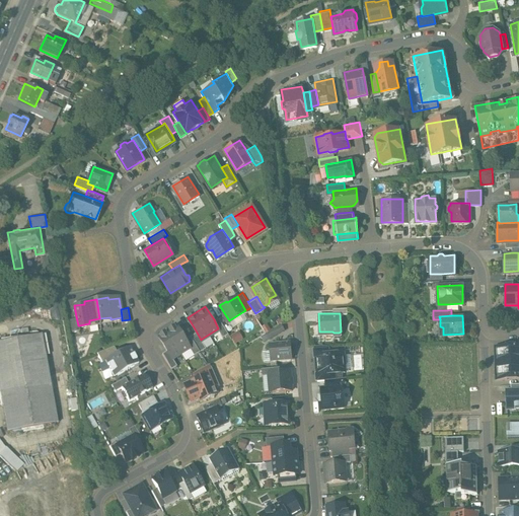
[(76,316),(69,318),(72,329),(79,328),(79,325),(78,325),(76,316)]
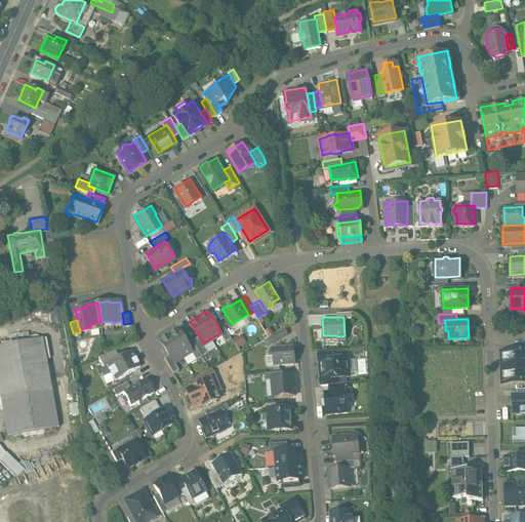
[(231,336),(221,320),(216,323),(220,332),(221,332),(226,339),(231,336)]
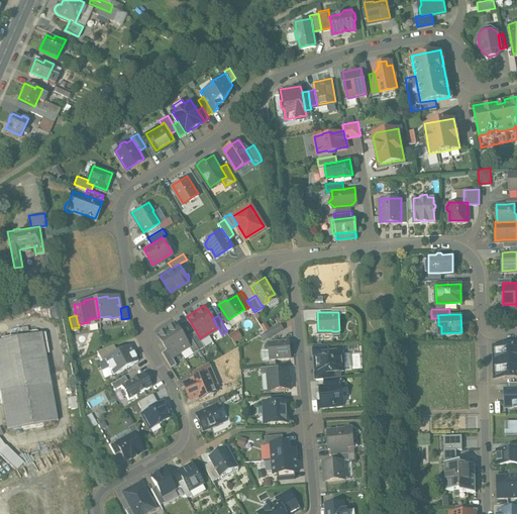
[(176,322),(158,333),(167,347),(172,355),(173,355),(189,344),(190,344),(185,336),(176,322)]
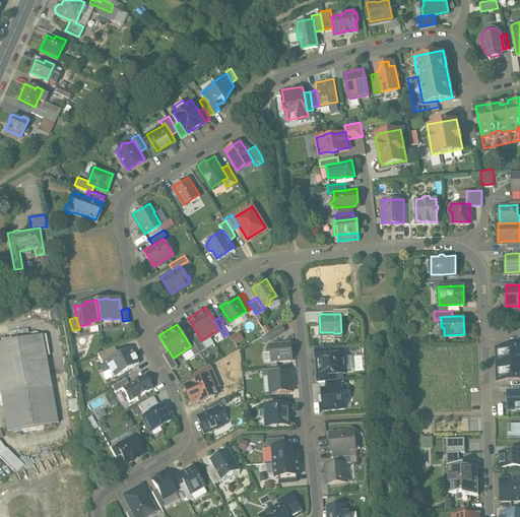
[(237,339),(246,336),(244,329),(235,332),(237,339)]
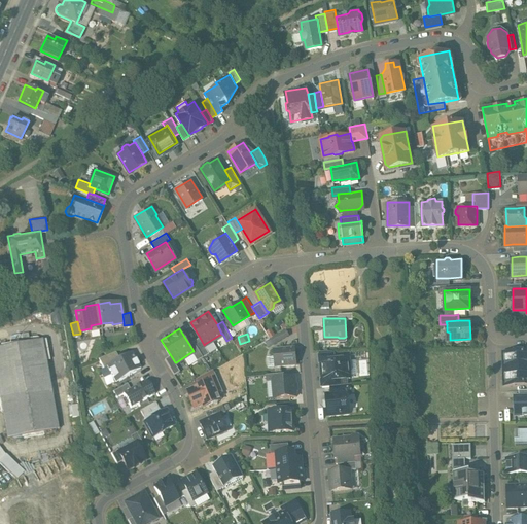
[(204,345),(199,336),(194,340),(203,355),(209,351),(205,344),(204,345)]
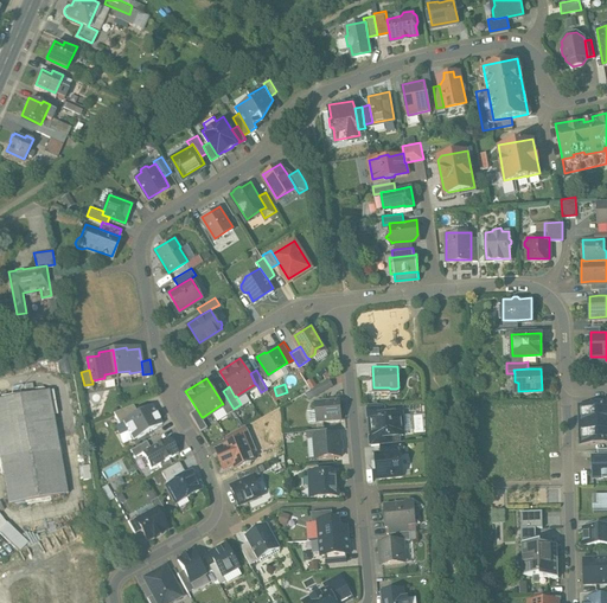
[(49,389),(0,397),(0,456),(0,459),(59,448),(49,389)]
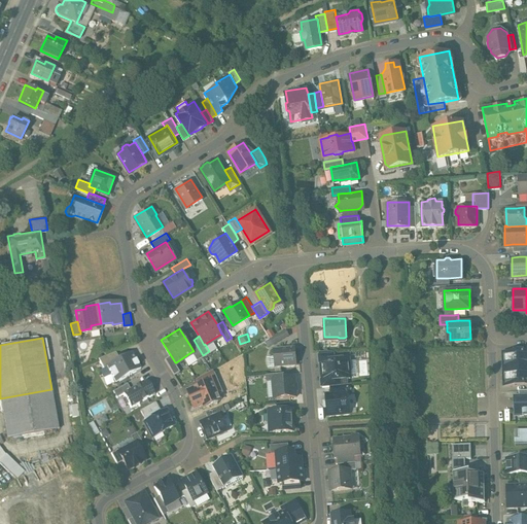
[(203,355),(194,340),(188,343),(194,351),(192,351),(197,358),(203,355)]
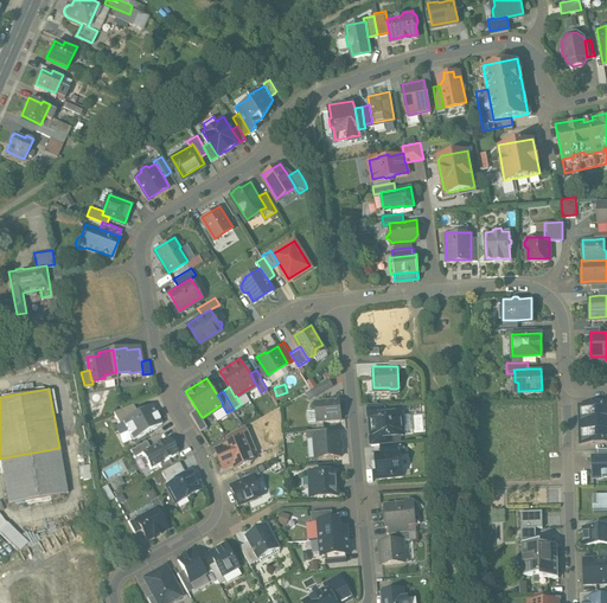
[(339,397),(315,399),(317,418),(340,417),(339,397)]
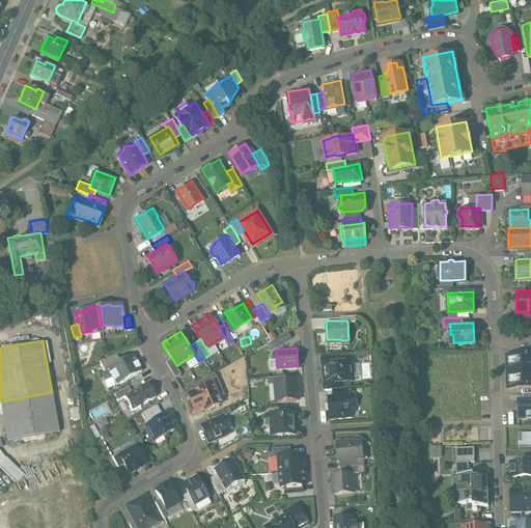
[(335,352),(322,352),(323,363),(324,363),(324,362),(336,361),(335,352)]
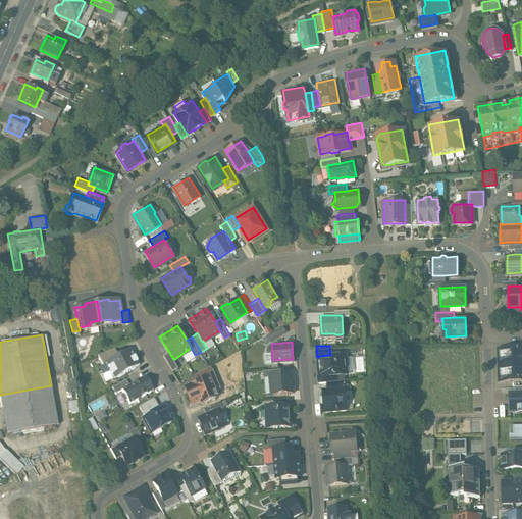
[(521,346),(498,347),(499,363),(521,362),(521,346)]
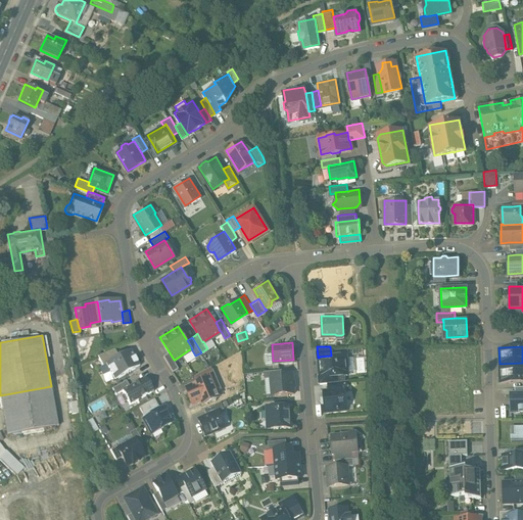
[(140,363),(132,347),(104,363),(112,378),(140,363)]
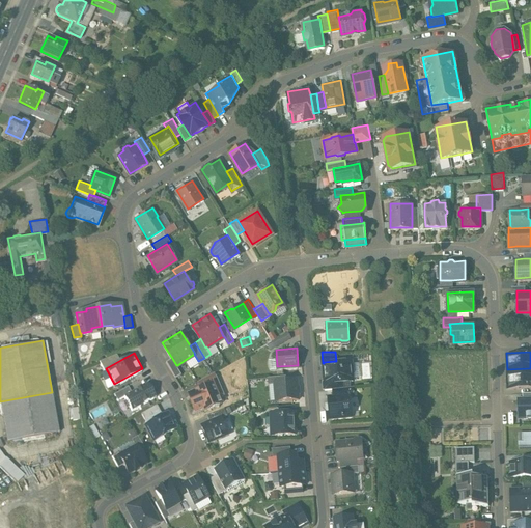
[(182,372),(177,365),(176,365),(171,357),(166,360),(175,376),(182,372)]
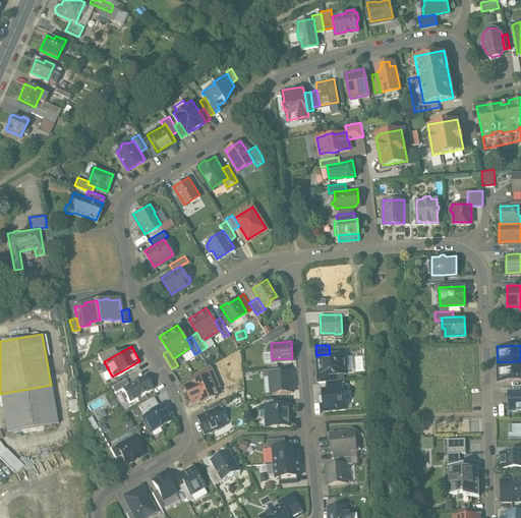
[(330,354),(317,355),(317,356),(319,361),(320,361),(320,366),(319,367),(320,372),(320,373),(335,372),(346,371),(344,353),(342,353),(341,351),(337,352),(336,353),(330,354)]
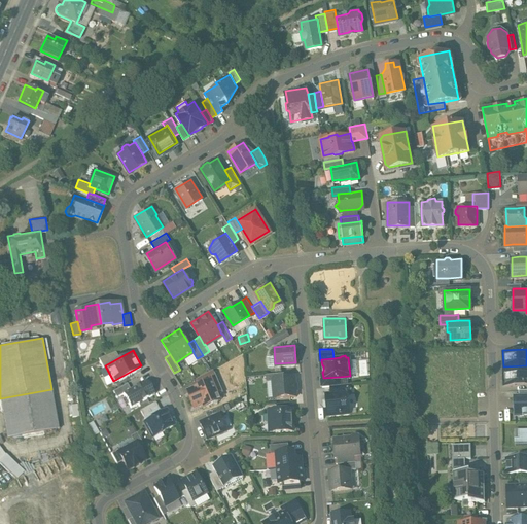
[(526,365),(503,367),(503,382),(526,381),(526,365)]
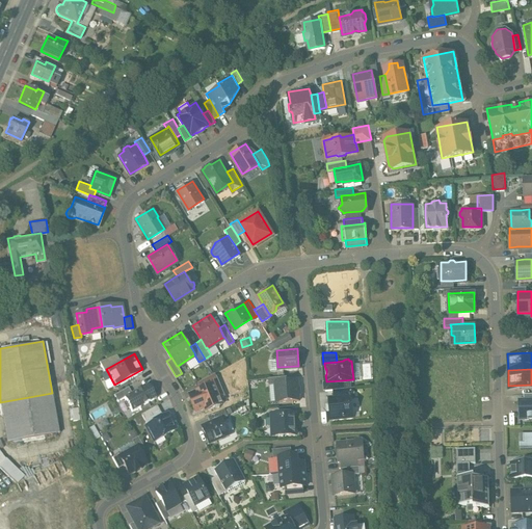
[(214,371),(198,380),(203,387),(218,380),(214,371)]
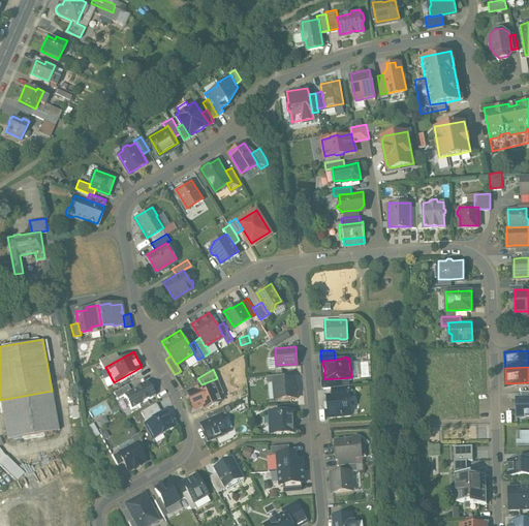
[(285,372),(267,374),(268,380),(274,380),(273,379),(285,378),(285,372)]
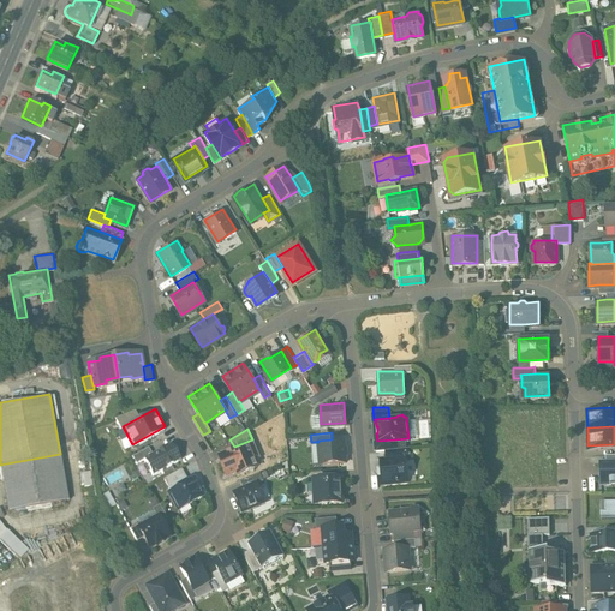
[(332,439),(317,441),(318,442),(318,451),(322,454),(322,462),(346,460),(345,453),(346,453),(345,445),(344,438),(332,439)]
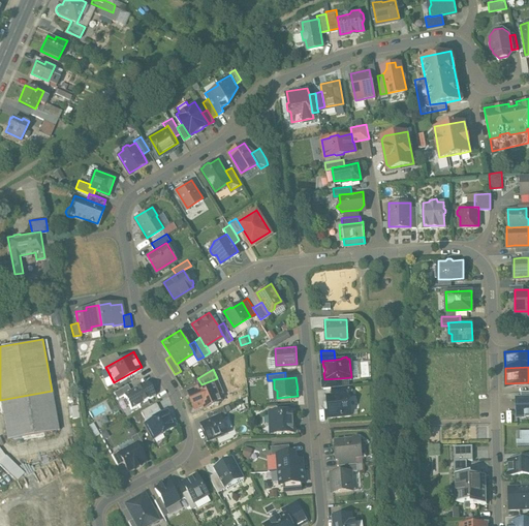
[(217,378),(201,384),(188,391),(195,407),(203,404),(204,406),(215,402),(218,403),(219,400),(221,399),(218,394),(222,392),(217,378)]
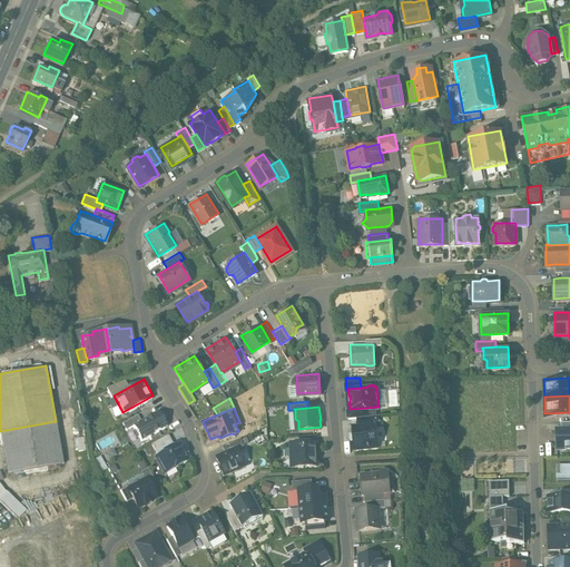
[(141,419),(134,423),(141,438),(167,423),(159,409),(141,419)]
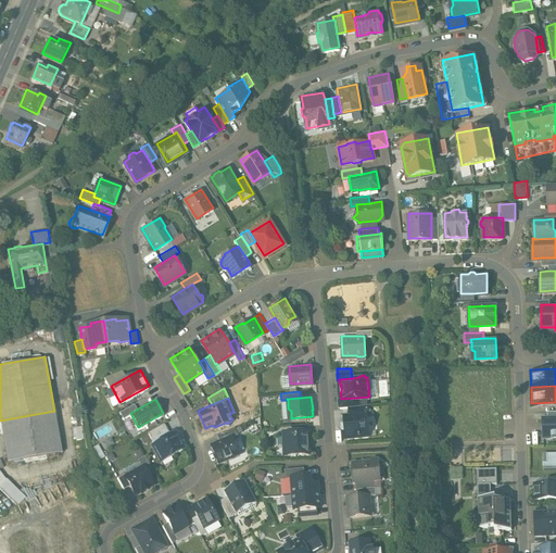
[(134,402),(119,411),(123,417),(130,413),(138,409),(134,402)]
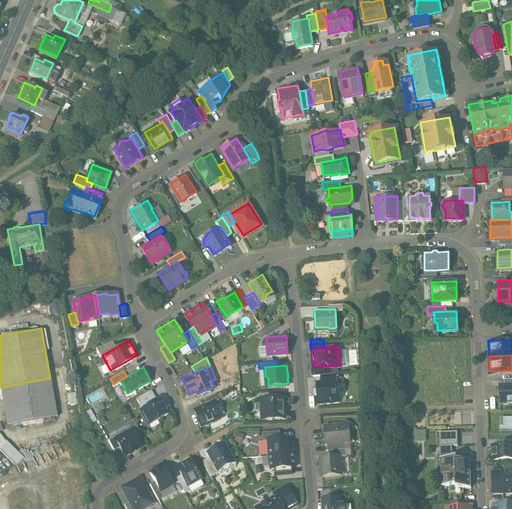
[(330,372),(321,373),(322,381),(337,380),(341,380),(340,371),(330,372)]
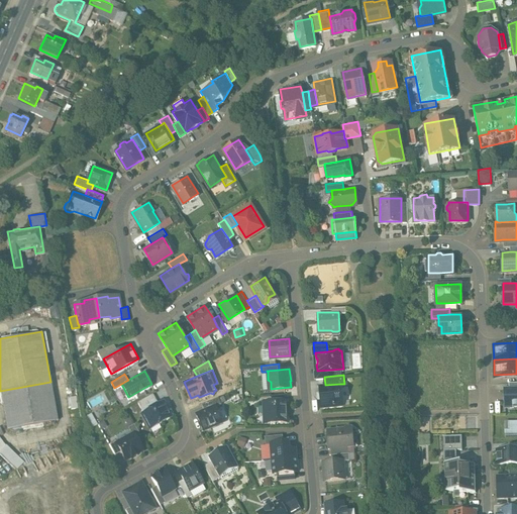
[(50,382),(0,391),(7,428),(58,419),(50,382)]
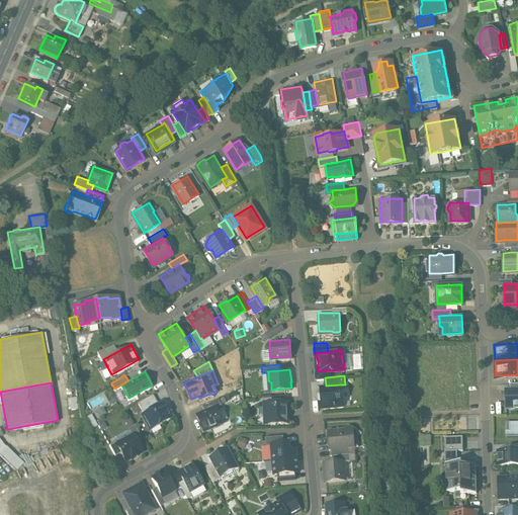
[(326,385),(320,385),(322,406),(343,405),(341,384),(326,385)]
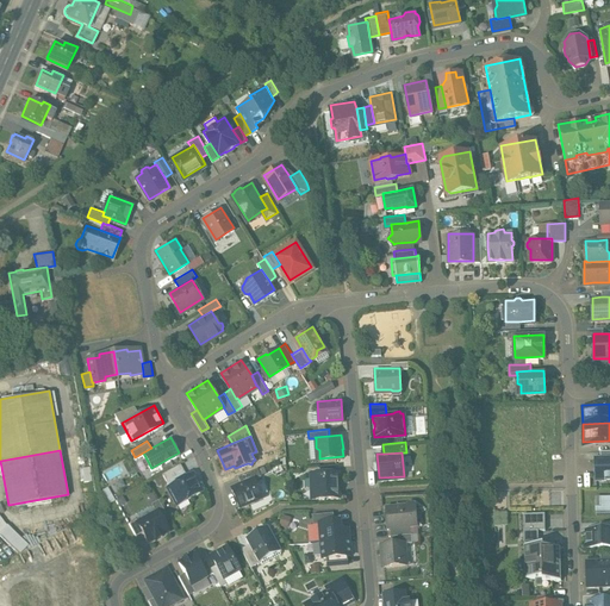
[(609,455),(601,456),(596,456),(596,478),(609,476),(609,455)]
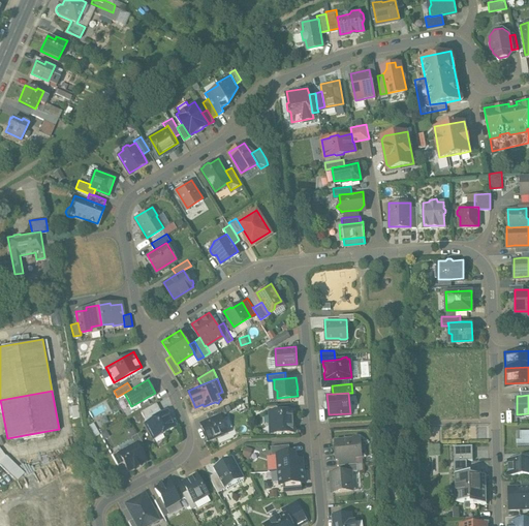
[(89,404),(93,413),(112,406),(107,397),(89,404)]
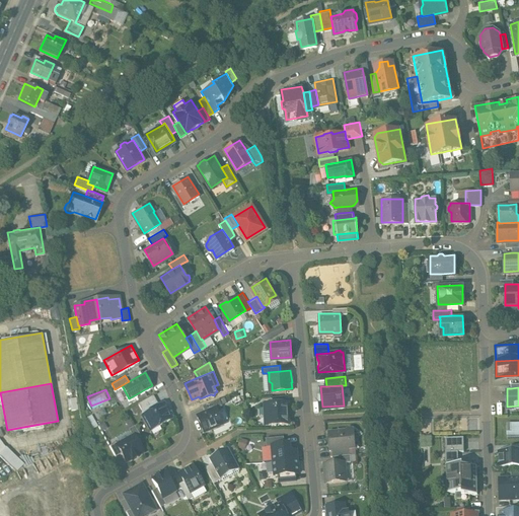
[(153,393),(138,401),(144,413),(159,404),(153,393)]
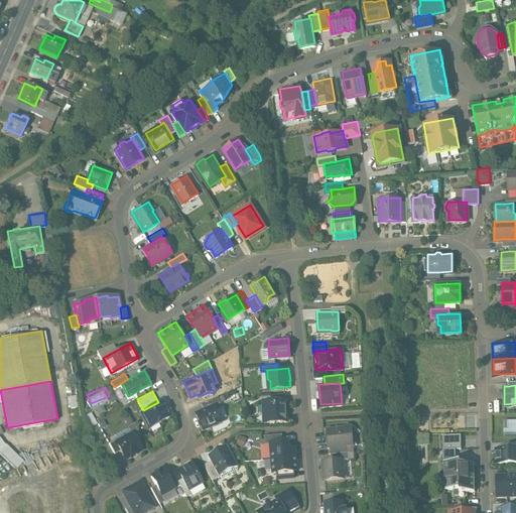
[(218,395),(202,402),(205,408),(215,404),(216,404),(221,402),(218,395)]
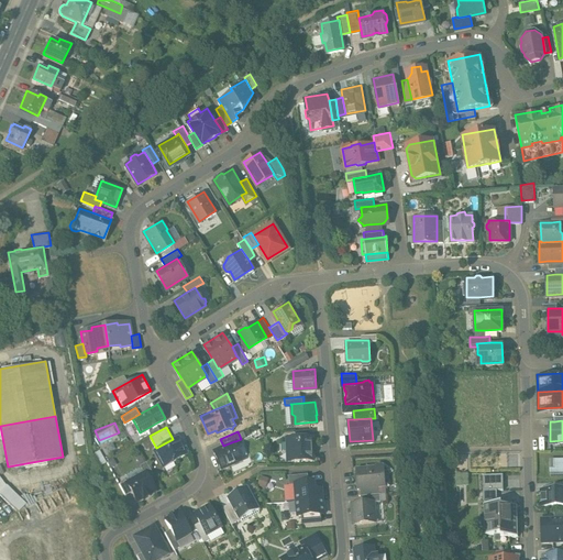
[(156,448),(154,449),(164,464),(186,452),(177,436),(173,439),(156,448)]
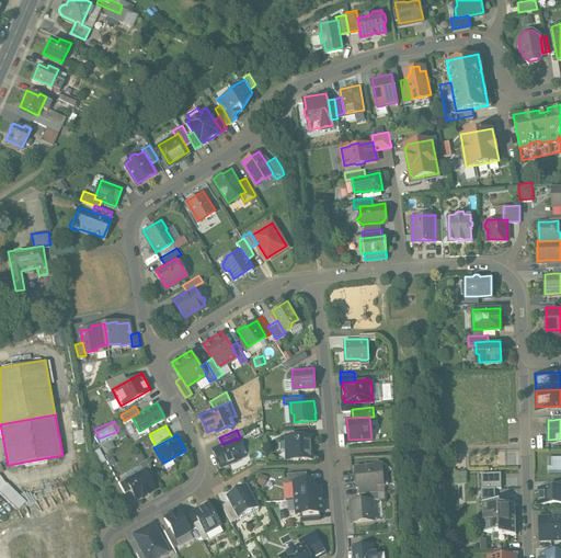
[(293,435),(289,435),(286,439),(286,447),(289,451),(289,456),(294,456),(295,458),(298,458),(300,456),(311,456),(311,435),(311,434),(293,435)]
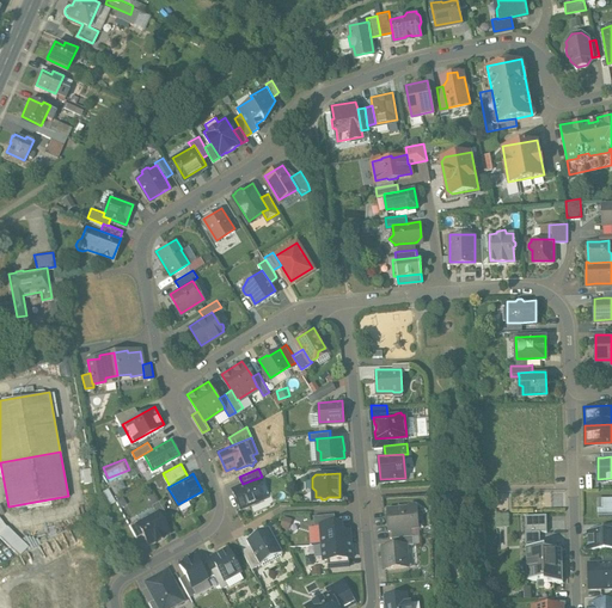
[(243,484),(233,487),(242,507),(263,497),(256,479),(255,479),(243,484)]
